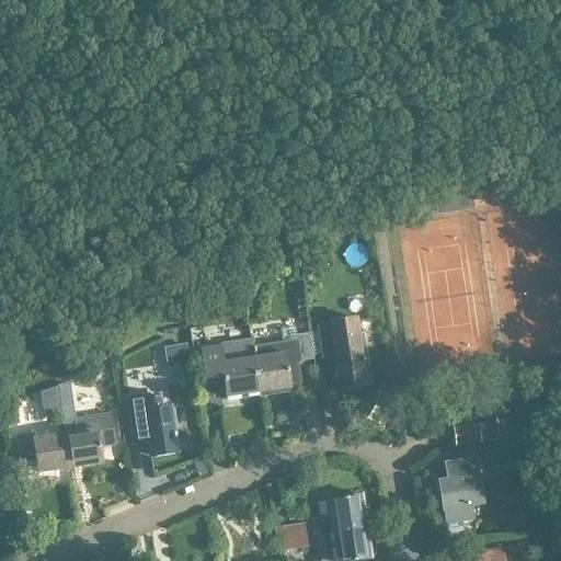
[(374,345),(370,321),(348,324),(346,310),(317,315),(322,357),(335,355),(340,389),(370,385),(365,347),(374,345)]
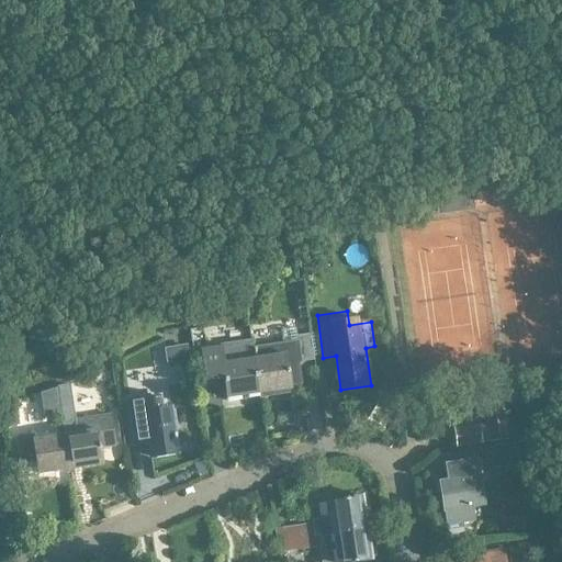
[(209,356),(202,322),(189,324),(189,326),(165,333),(167,344),(191,338),(194,358),(209,356)]
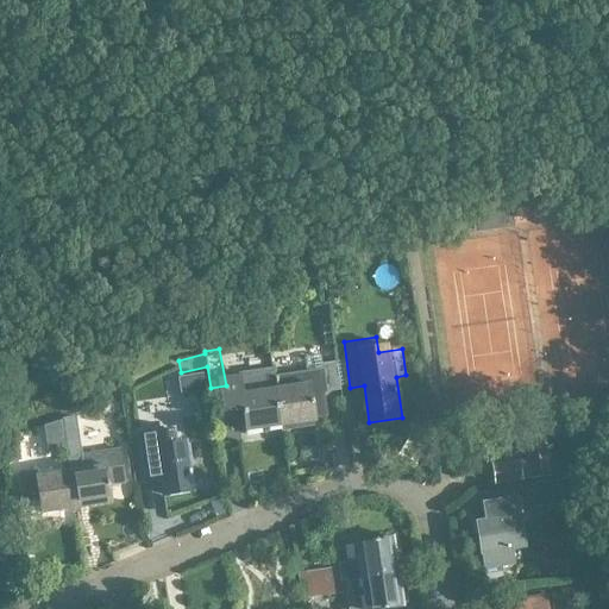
[(271,370),(268,353),(256,355),(258,371),(237,375),(245,431),(280,425),(274,388),(271,377),(271,370)]
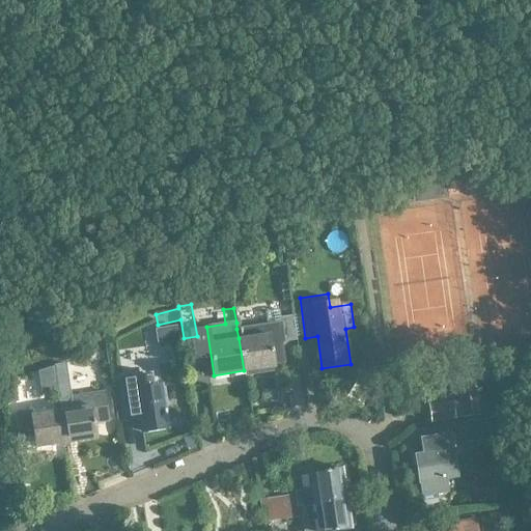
[(280,322),(283,341),(297,339),(292,315),(279,316),(280,322)]
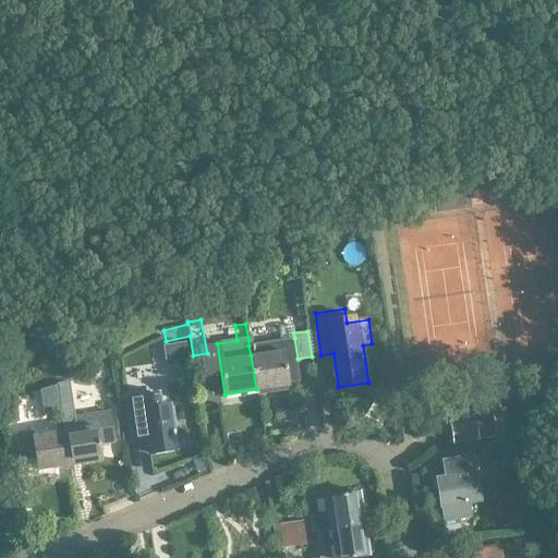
[(249,346),(256,389),(277,387),(277,390),(287,389),(286,385),(288,385),(287,379),(300,378),(294,338),(249,346)]
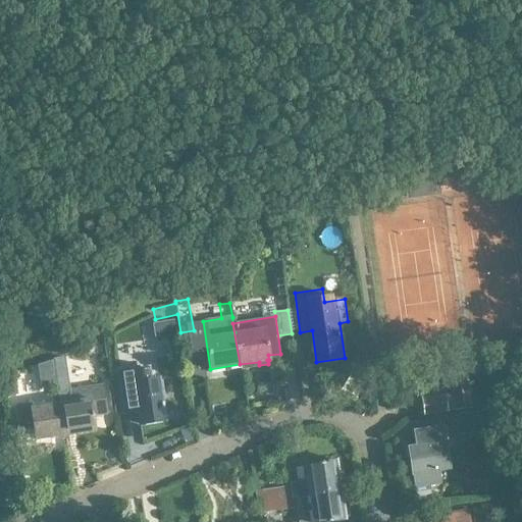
[(149,322),(152,337),(173,334),(170,318),(149,322)]
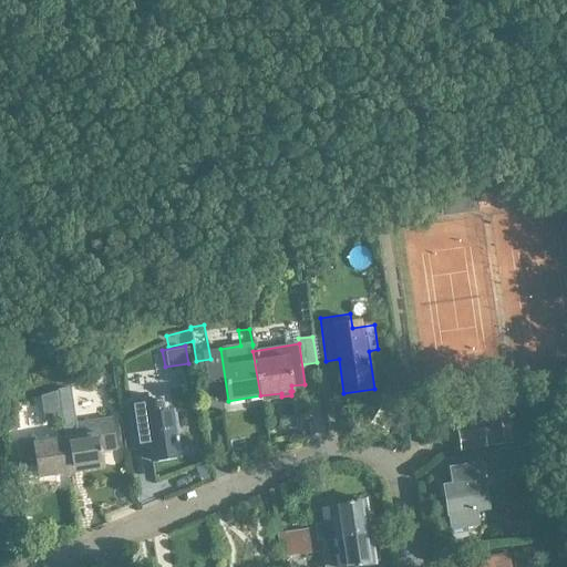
[(69,389),(57,390),(57,392),(59,405),(71,403),(69,389)]
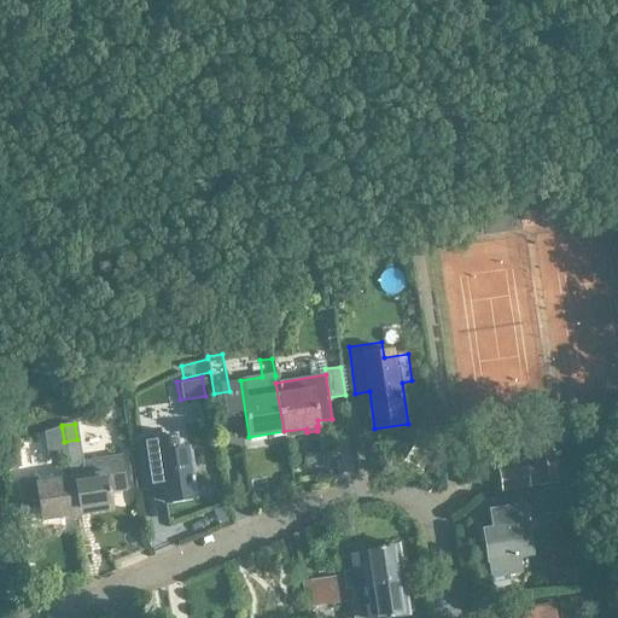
[(557,482),(551,438),(531,442),(535,467),(524,468),(524,467),(499,471),(501,490),(526,487),(526,485),(537,484),(557,482)]
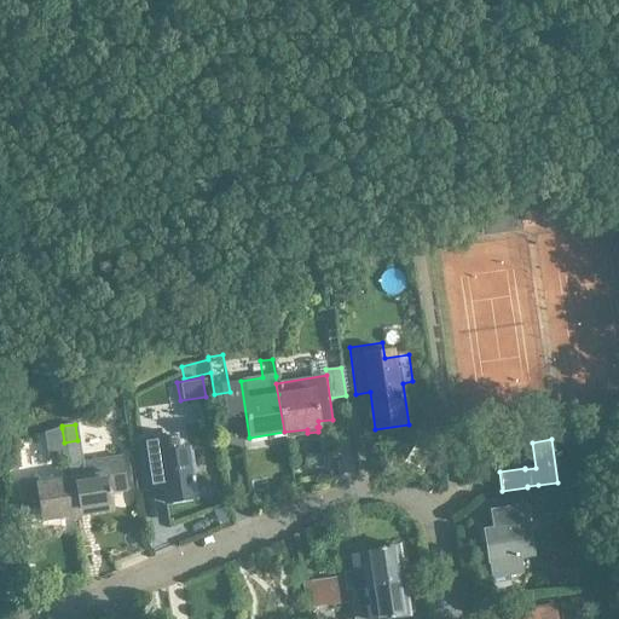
[(194,498),(186,450),(177,451),(175,441),(142,446),(146,476),(161,474),(166,502),(194,498)]
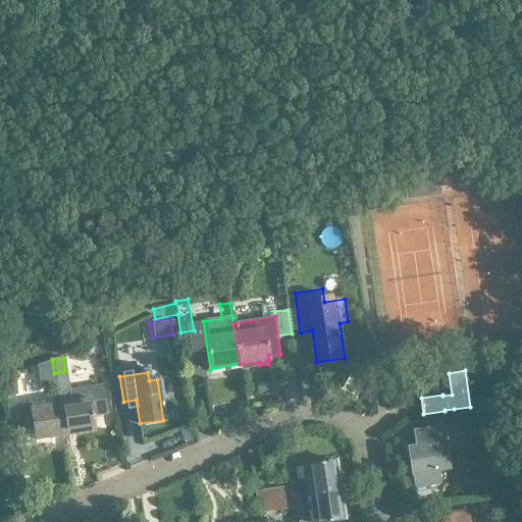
[(59,403),(64,435),(93,430),(91,417),(107,415),(102,384),(66,389),(68,402),(59,403)]
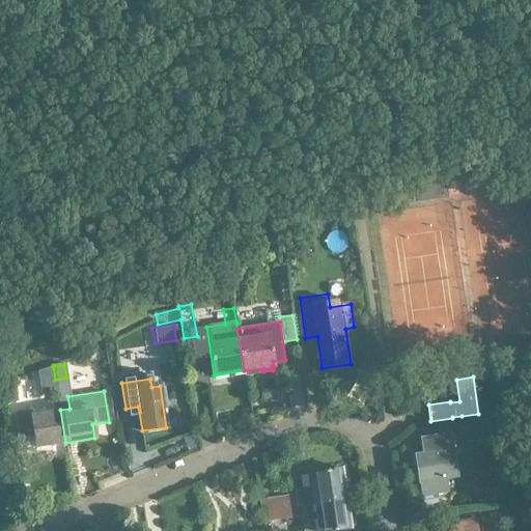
[(65,443),(60,410),(31,415),(30,410),(14,413),(18,437),(33,435),(35,447),(65,443)]
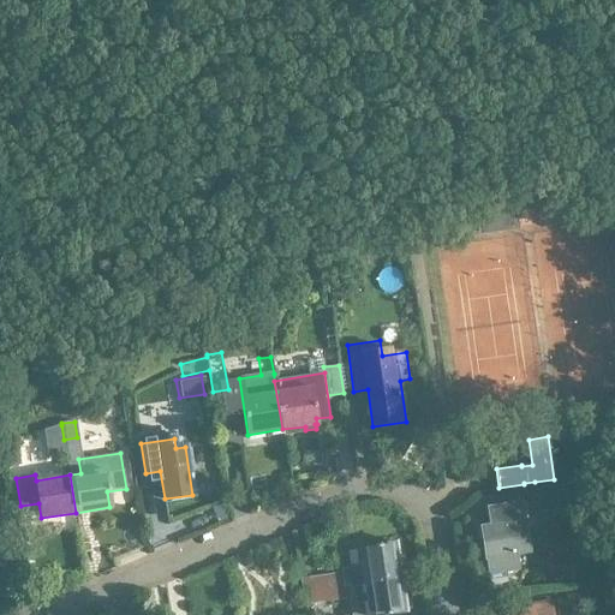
[(536,488),(538,512),(568,508),(565,484),(536,488)]
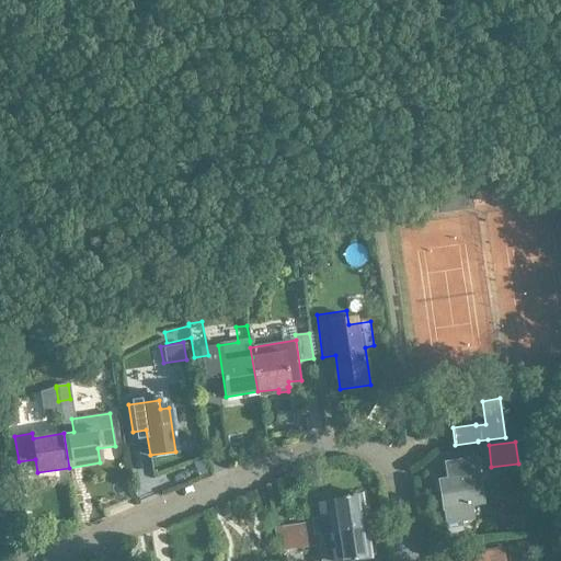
[(443,510),(444,510),(446,523),(471,519),(469,505),(481,504),(474,461),(445,466),(446,479),(438,480),(443,510)]
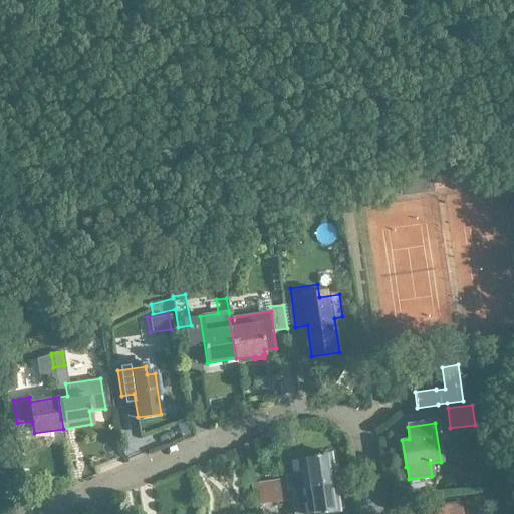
[(251,483),(253,493),(334,481),(330,453),(298,457),(301,473),(285,475),(286,478),(251,483)]
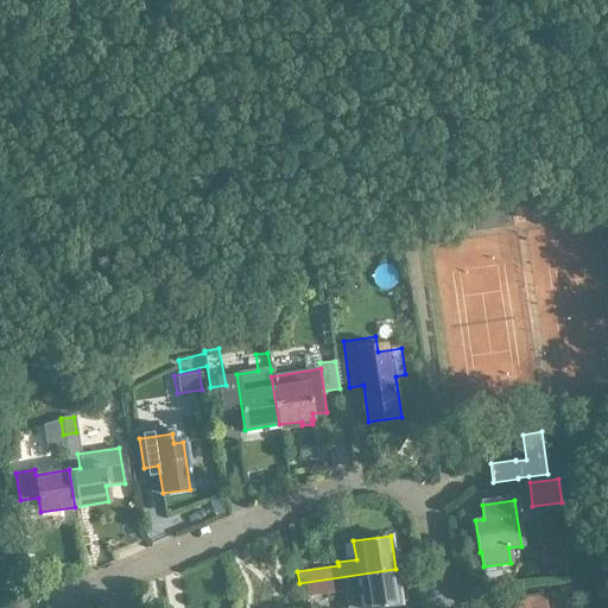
[(396,569),(299,583),(302,597),(347,590),(348,607),(379,607),(400,605),(396,569)]
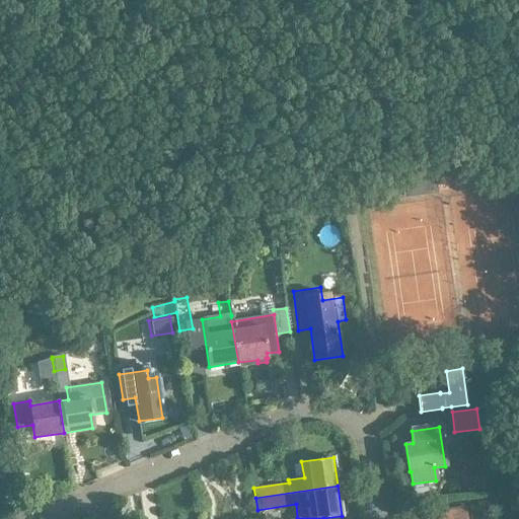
[(465,518),(463,508),(426,514),(426,518),(465,518)]
